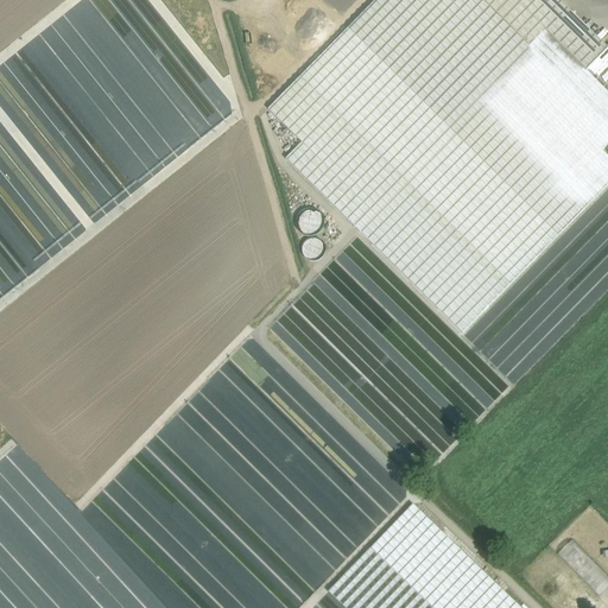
[(375,0),(268,111),(302,144),(286,159),(462,334),(607,184),(607,156),(602,151),(607,144),(607,124),(597,114),(607,103),(607,92),(587,71),(607,49),(558,0),(375,0)]
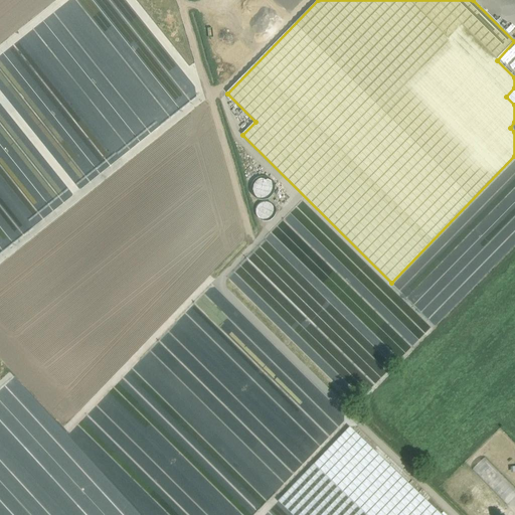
[(274,193),(275,189),(274,184),(271,180),(267,178),(263,177),(258,178),(253,181),(251,184),(250,189),(251,193),(254,197),(258,200),(263,201),(267,200),(271,197),(274,193)]
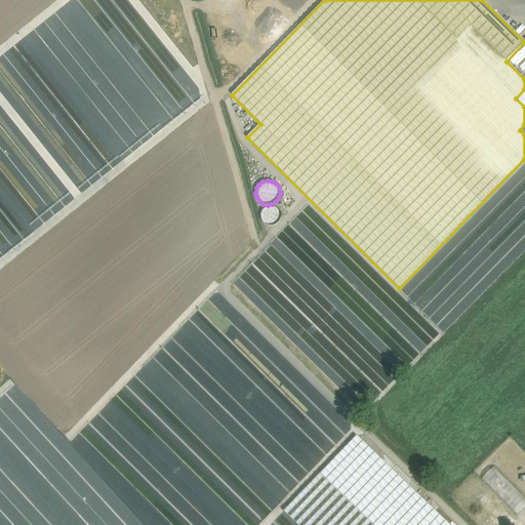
[(278,223),(280,219),(281,214),(280,210),(276,207),(272,205),(268,206),(264,208),(260,212),(260,216),(261,220),(265,225),(270,226),(274,226),(278,223)]
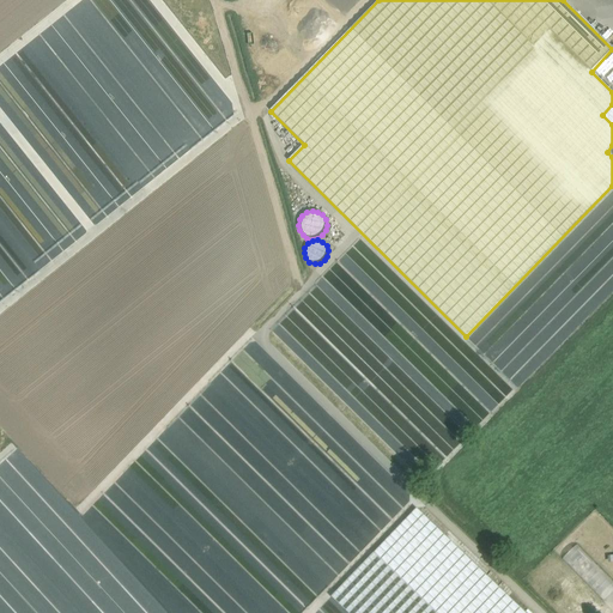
[(525,612),(417,509),(331,598),(346,612),(525,612)]
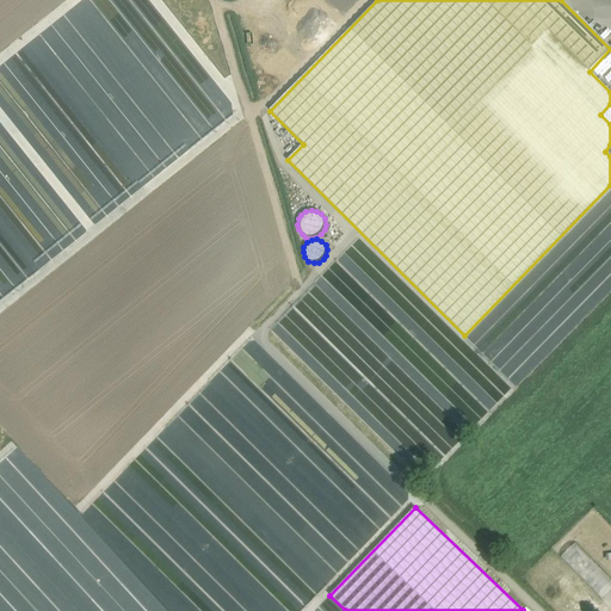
[(603,598),(610,588),(610,579),(576,543),(563,556),(603,598)]
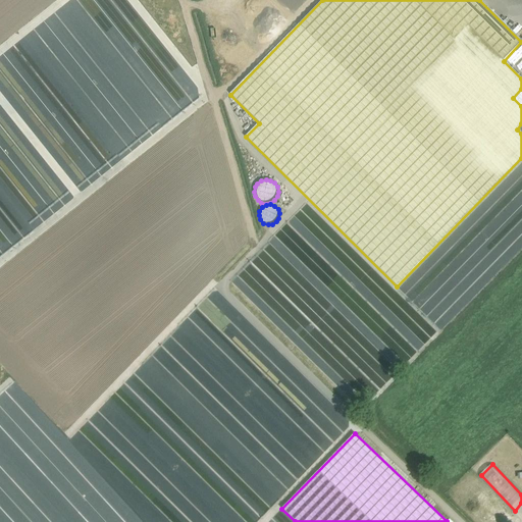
[(18,474),(11,476),(13,483),(19,482),(22,494),(29,493),(28,490),(31,490),(28,478),(20,480),(18,474)]
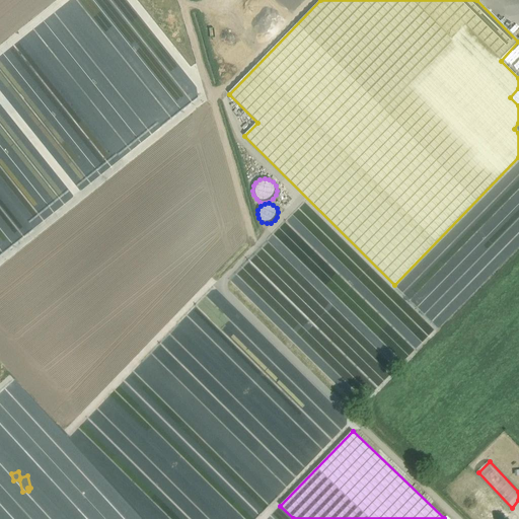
[(63,518),(62,517),(61,518),(56,510),(49,515),(51,518),(63,518)]
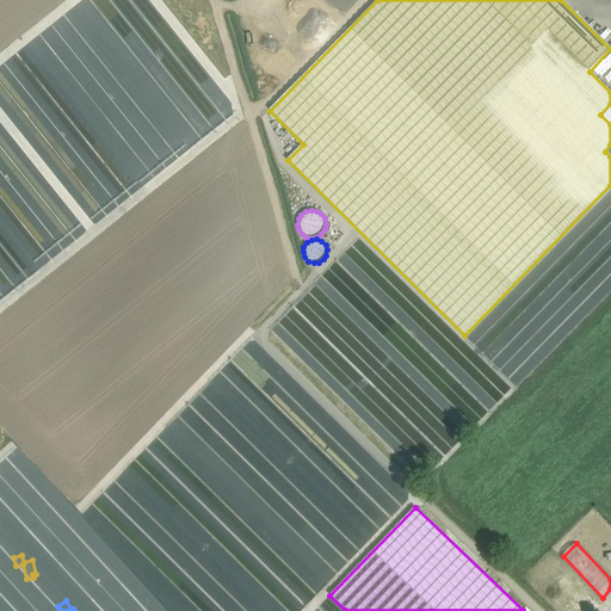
All buildings are outlined.
